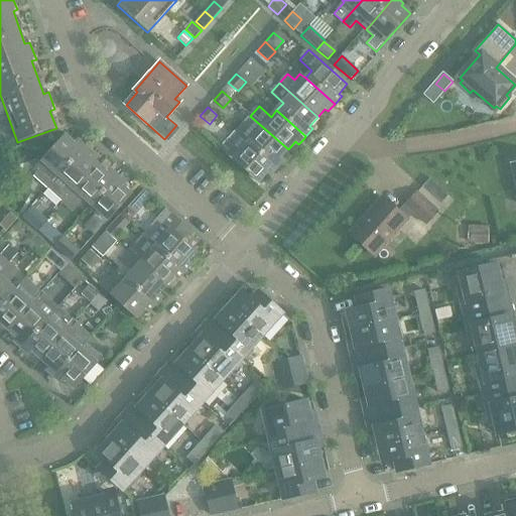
[(242,124),(235,132),(276,168),(278,166),(283,161),(280,158),(288,149),(250,116),(242,124)]
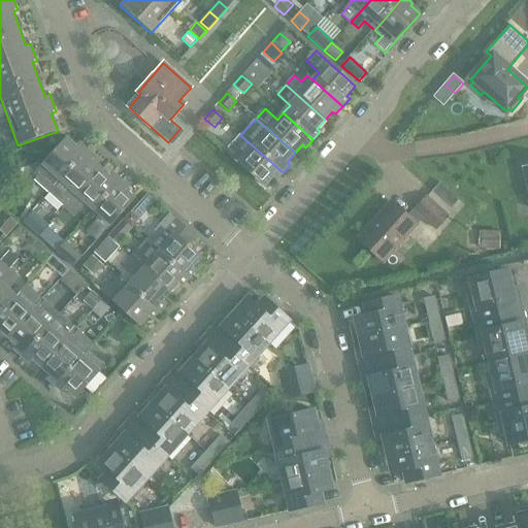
[(235,141),(226,153),(265,187),(272,178),(275,180),(282,174),(283,172),(240,135),(235,141)]
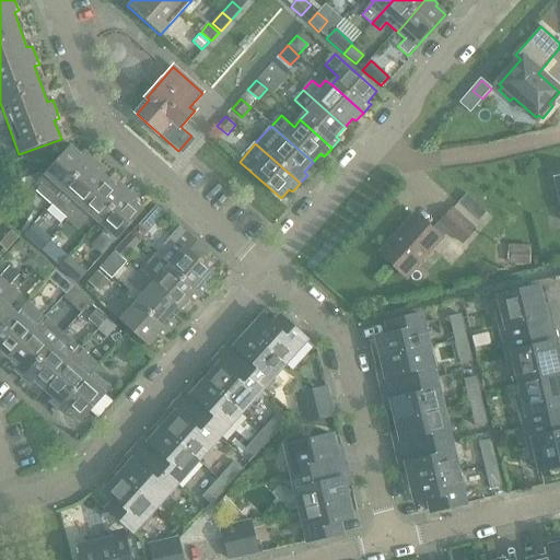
[(70,148),(33,189),(44,198),(51,206),(92,161),(83,153),(80,156),(70,148)]
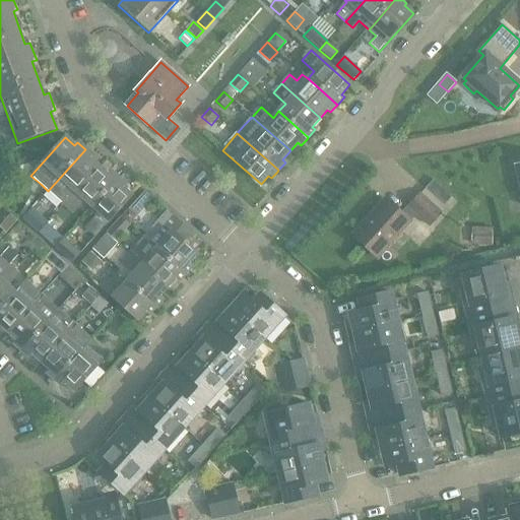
[(85,149),(48,191),(55,197),(64,205),(99,167),(90,159),(92,156),(85,149)]
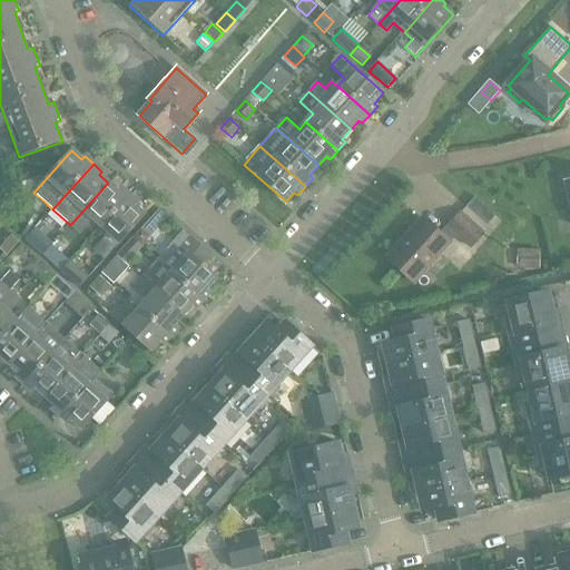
[(108,183),(70,225),(81,234),(92,222),(100,228),(129,196),(119,187),(116,190),(108,183)]
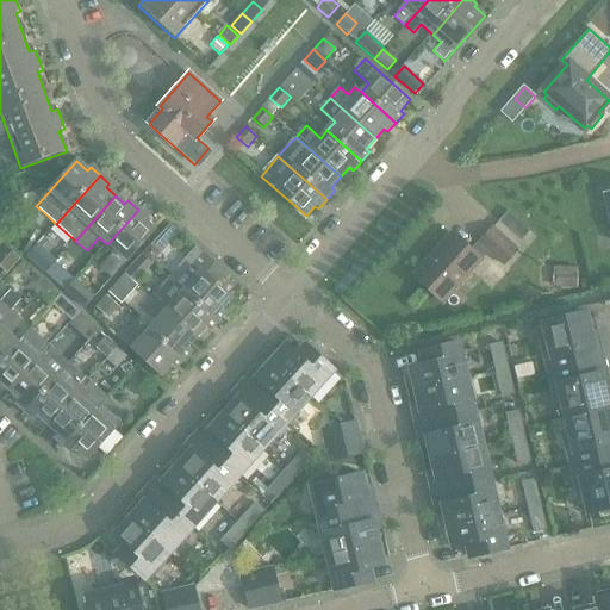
[(116,251),(103,265),(114,275),(155,230),(144,221),(147,218),(138,210),(107,244),(116,251)]
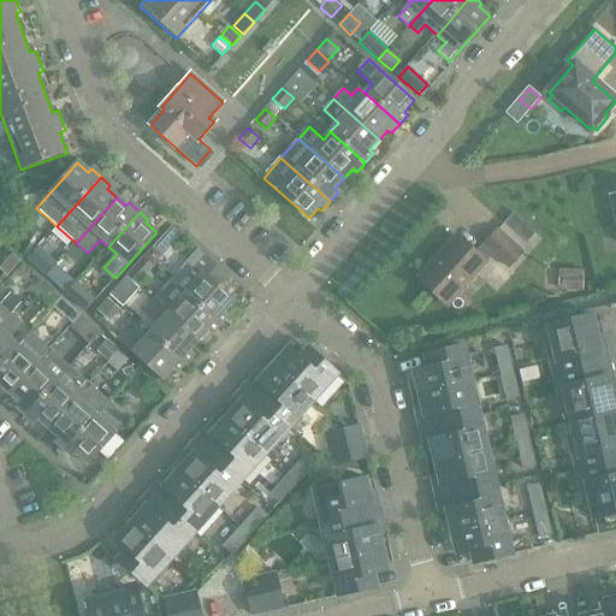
[(534,234),(513,213),(503,224),(525,244),(534,234)]
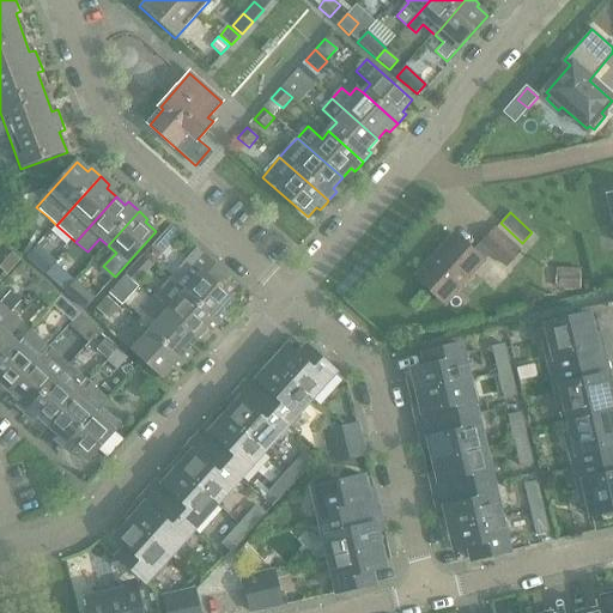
[(507,268),(520,254),(495,231),(474,254),(455,237),(417,280),(444,305),(491,254),(507,268)]
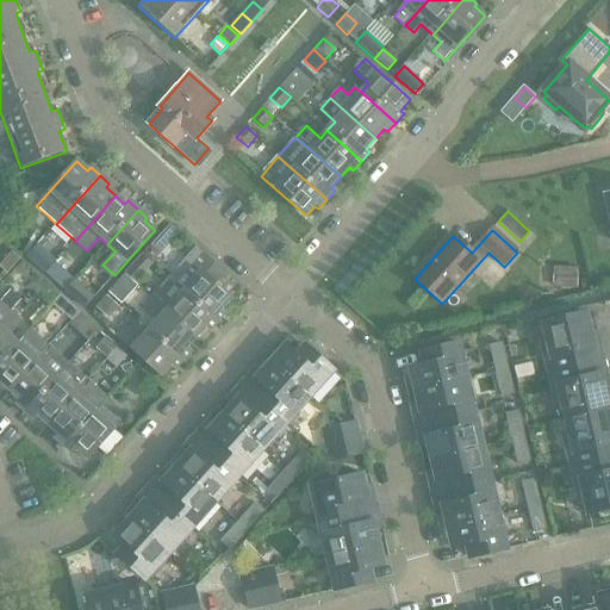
[(153,246),(144,255),(153,262),(161,253),(153,246)]
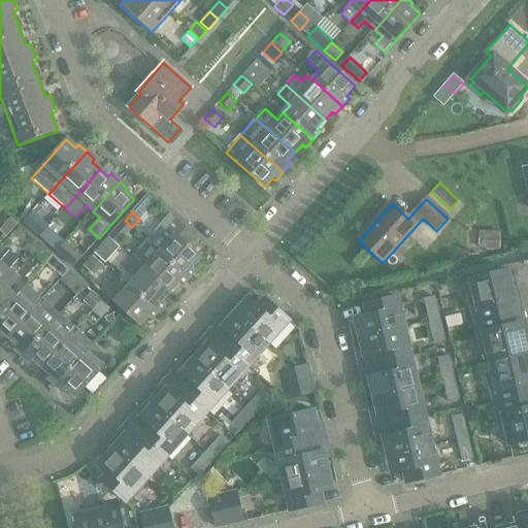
[(21,222),(38,237),(45,230),(28,215),(21,222)]
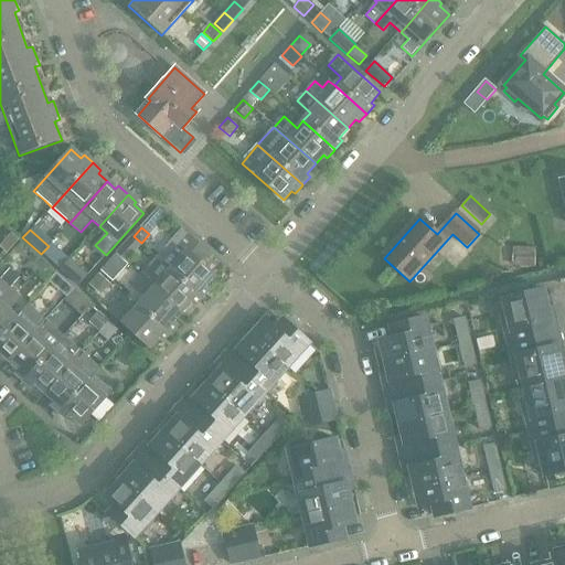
[(162,251),(156,257),(201,298),(202,297),(209,289),(205,287),(214,277),(200,264),(209,254),(181,230),(172,240),(162,251)]
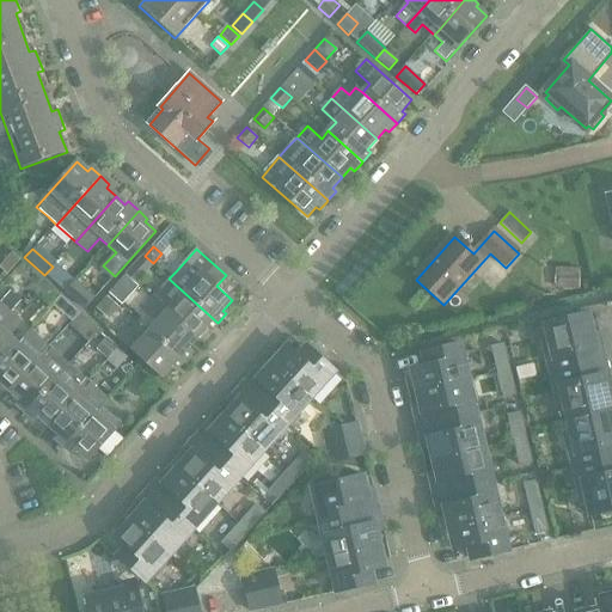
[(10,254),(0,263),(0,269),(6,276),(18,262),(10,254)]
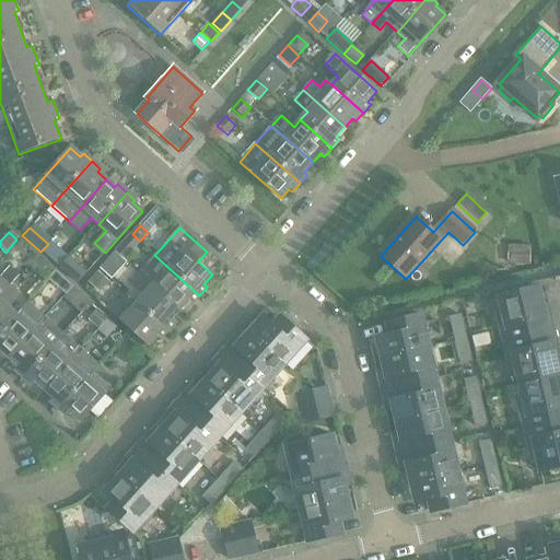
[(48,244),(41,252),(49,259),(59,249),(50,241),(48,244)]
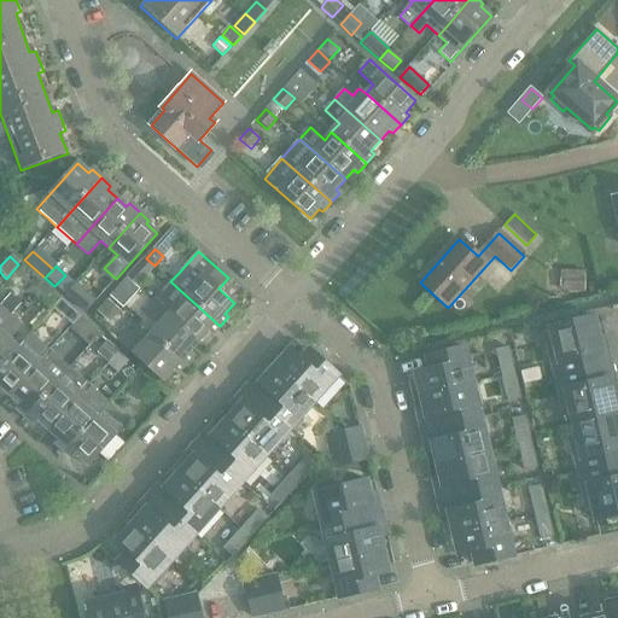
[(584,270),(563,270),(563,291),(584,291),(584,270)]
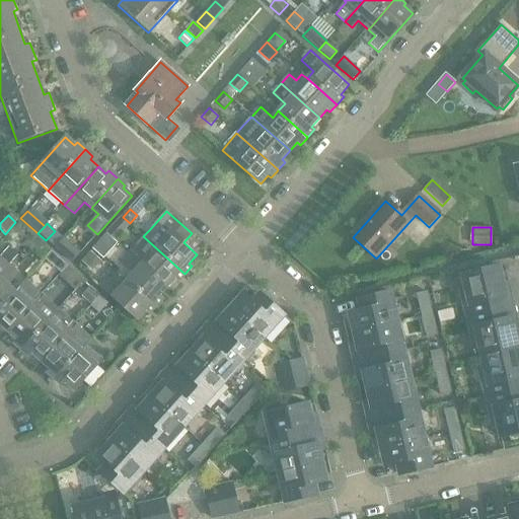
[(112,229),(107,233),(115,239),(119,235),(112,229)]
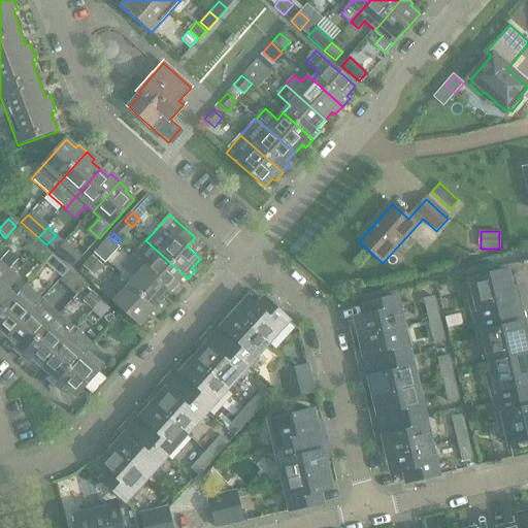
[(139,248),(131,257),(170,292),(177,284),(180,287),(186,281),(188,278),(145,240),(139,248)]
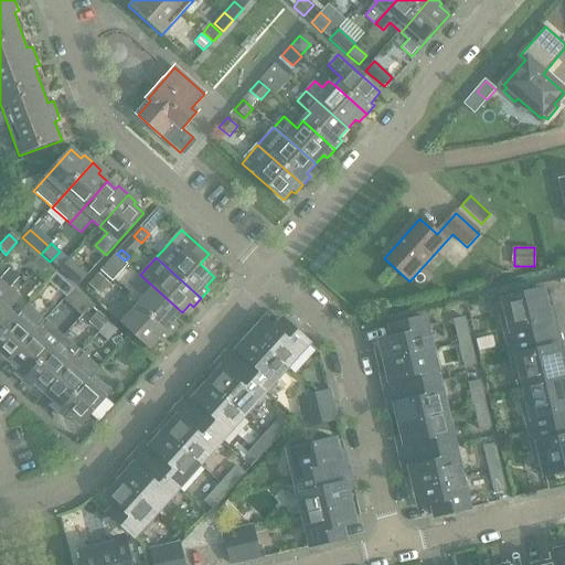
[(36,258),(28,269),(38,279),(48,268),(36,258)]
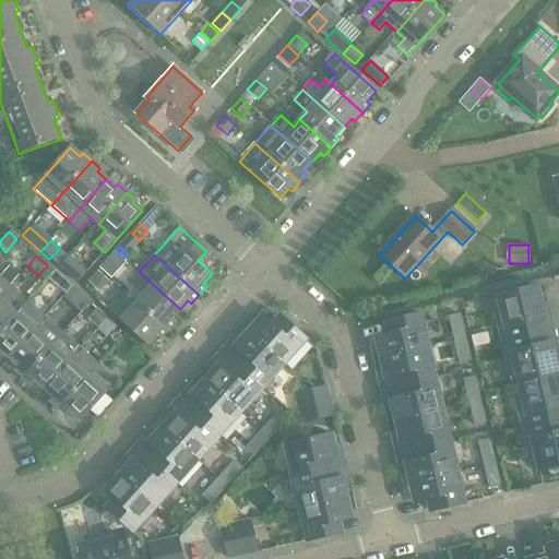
[(68,257),(59,268),(78,284),(86,273),(68,257)]
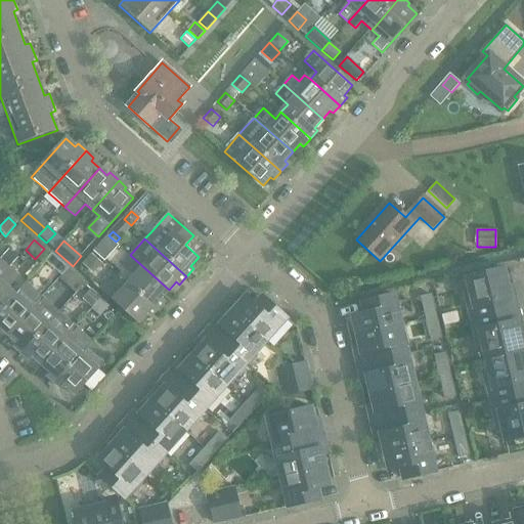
[(101,245),(93,253),(103,261),(111,253),(101,245)]
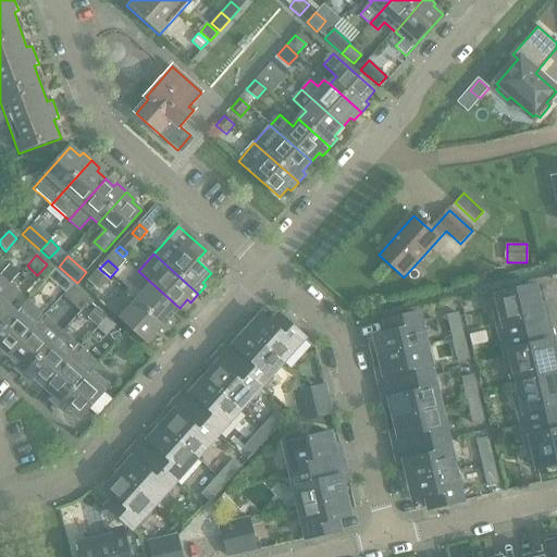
[(9,264),(0,273),(0,275),(10,284),(19,274),(9,264)]
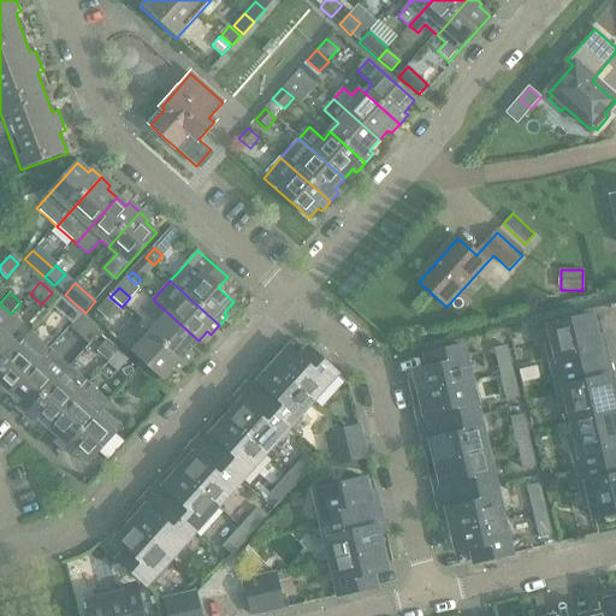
[(108,298),(98,311),(106,318),(117,306),(108,298)]
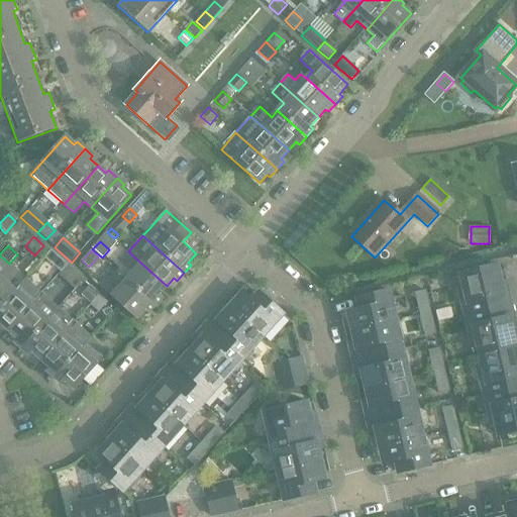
[(127,250),(118,261),(131,273),(125,279),(154,305),(157,303),(162,298),(159,295),(167,286),(128,251),(127,250)]
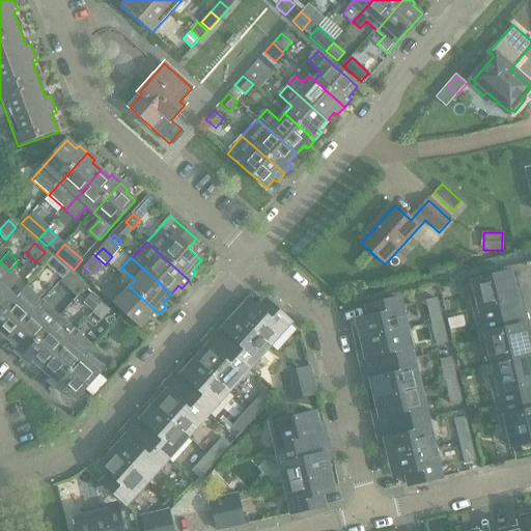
[(62,267),(52,258),(46,264),(56,274),(62,267)]
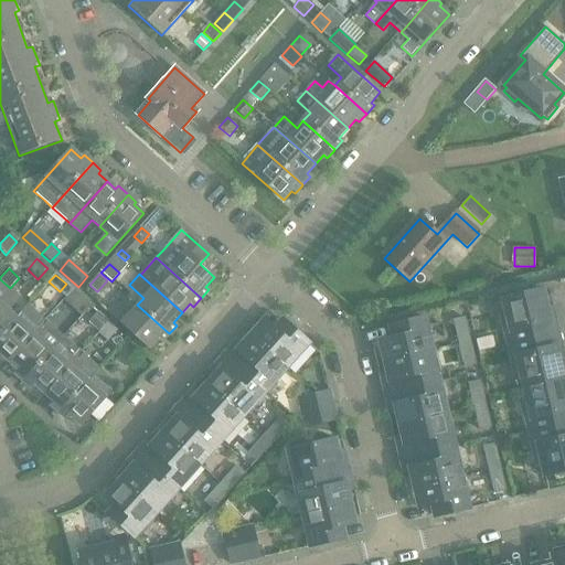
[(0,299),(10,288),(0,279),(0,299)]
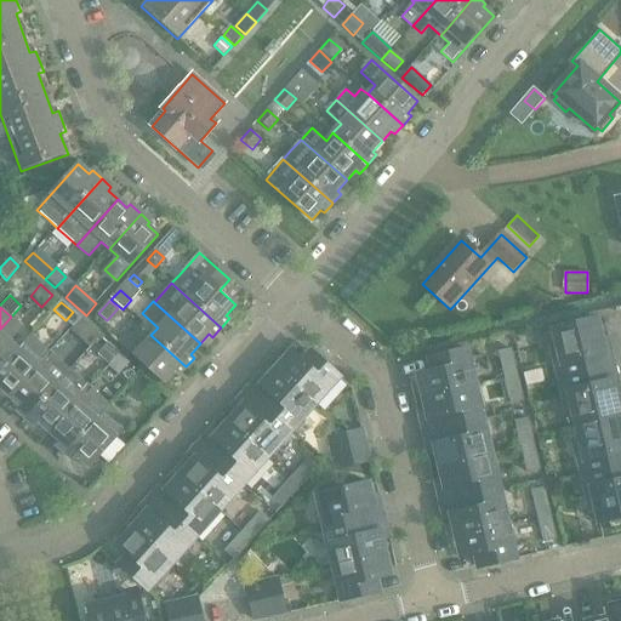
[(11,317),(0,329),(0,370),(18,351),(9,342),(22,326),(11,317)]
